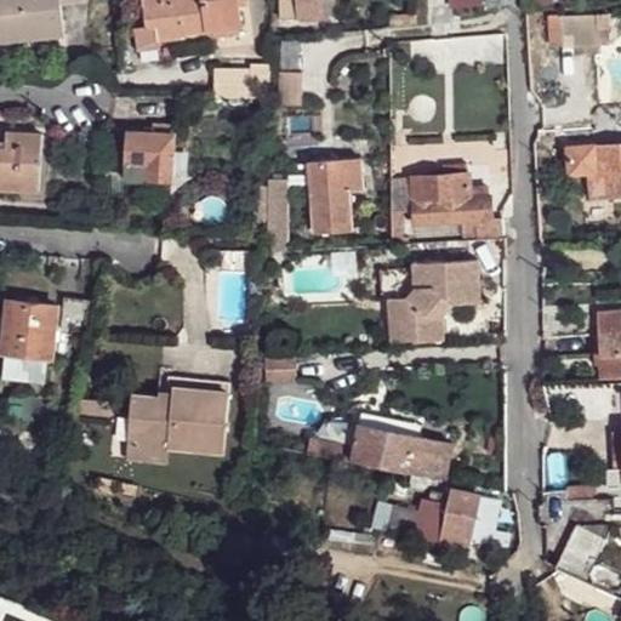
[(0,0),(0,29),(7,29),(18,39),(18,40),(64,34),(61,3),(81,0),(0,0)]
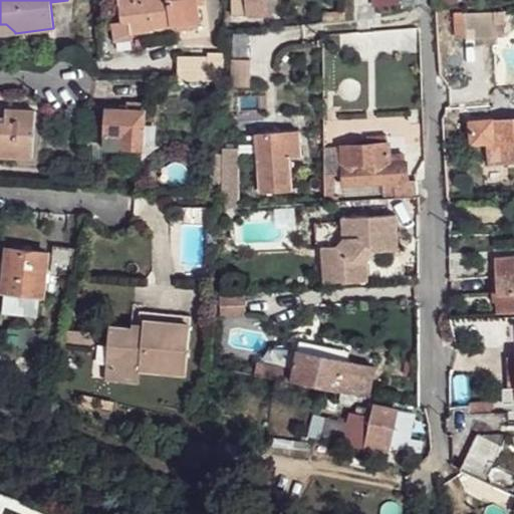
[(118,0),(121,22),(111,23),(114,40),(133,38),(132,34),(154,31),(154,27),(200,21),(197,0),(118,0)]
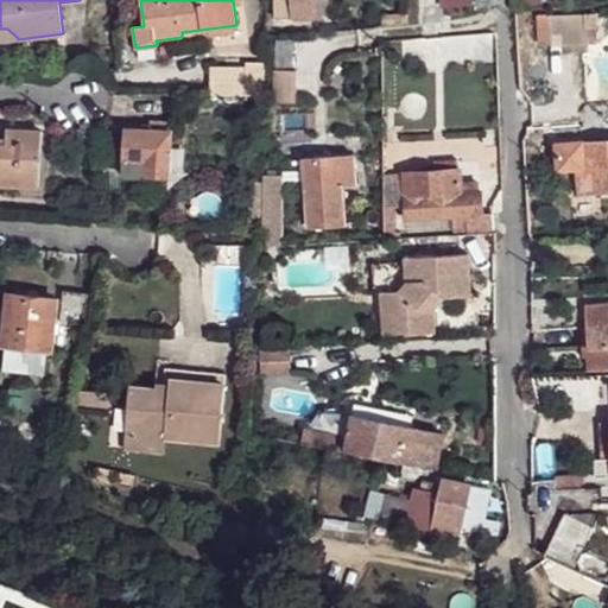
[(272,0),(273,18),(315,17),(315,0),(272,0)]
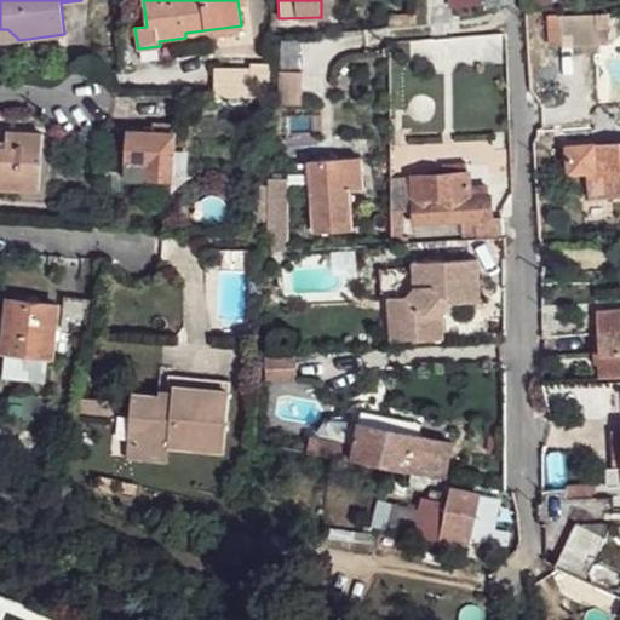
[(592,10),(547,15),(550,41),(595,38),(592,10)]
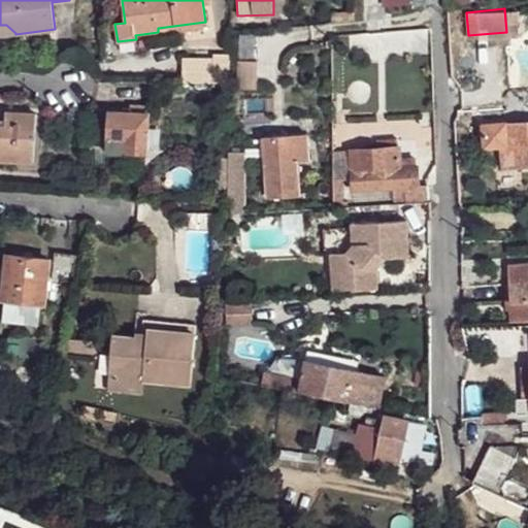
[(6,25),(0,25),(0,35),(15,34),(15,33),(6,25)]
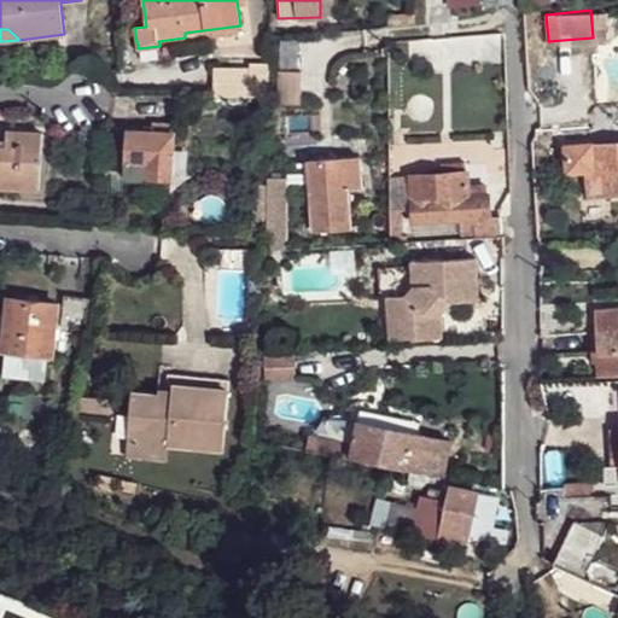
[(216,70),(216,94),(260,94),(261,82),(261,70),(216,70)]
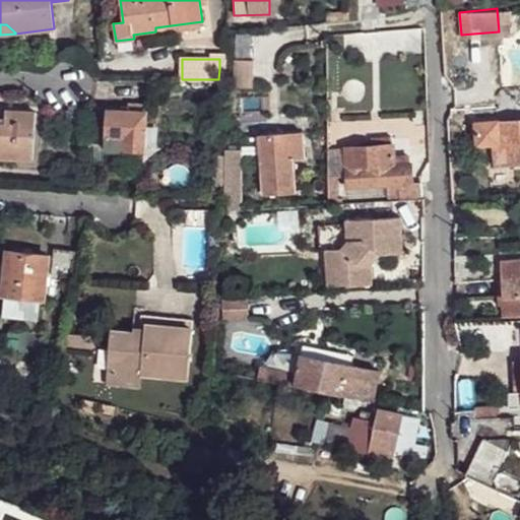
[(253,60),(237,60),(236,86),(252,87),(253,60)]
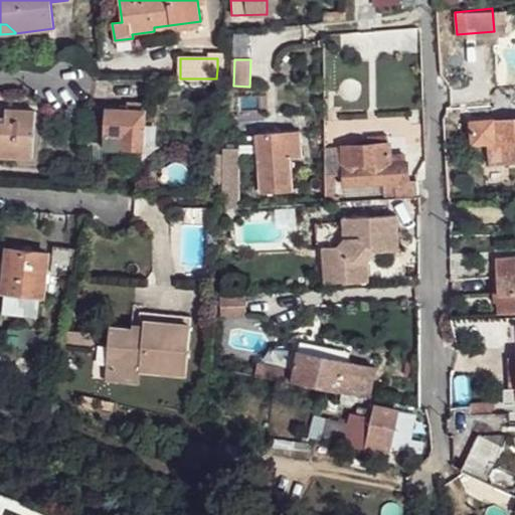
[(0,121),(0,151),(14,152),(14,158),(33,159),(35,110),(6,109),(5,122),(0,121)]
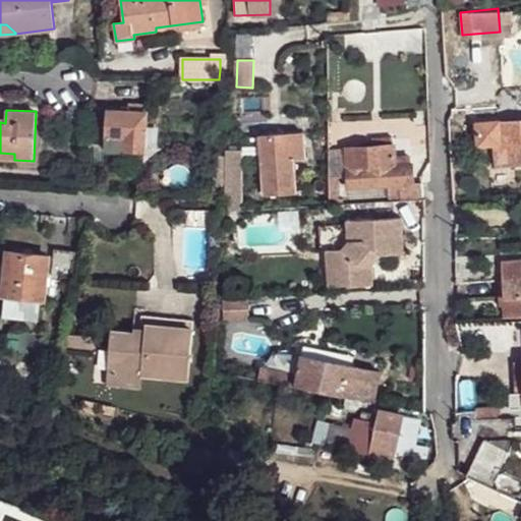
[(108,111),(106,150),(127,151),(127,150),(145,151),(147,113),(108,111)]
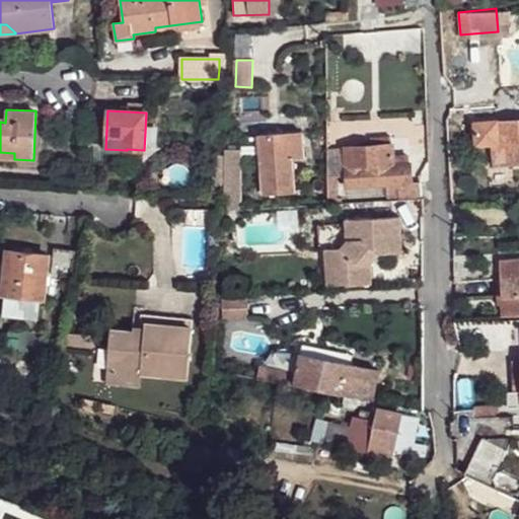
[(474,123),(476,145),(491,144),(493,167),(518,164),(518,121),(498,123),(498,121),(474,123)]
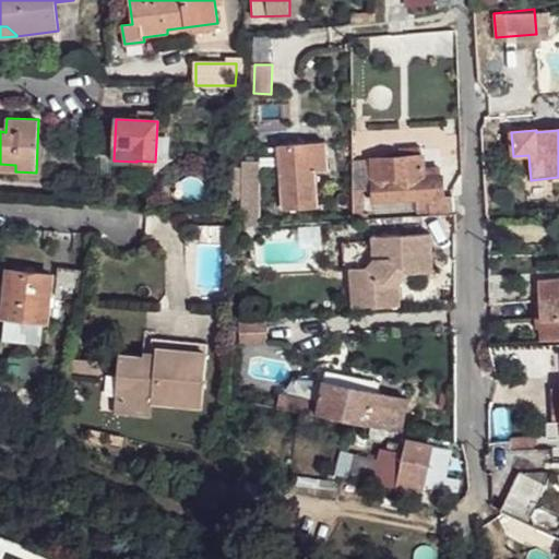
[(280,145),(284,210),(318,207),(314,171),(328,170),(325,142),(280,145)]
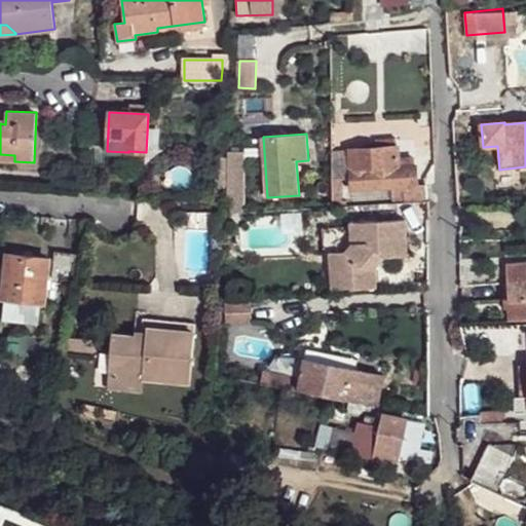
[(400,166),(398,147),(349,150),(349,157),(332,158),(332,179),(340,179),(351,178),(351,189),(391,187),(391,199),(392,201),(426,199),(426,184),(416,185),(414,165),(400,166)]
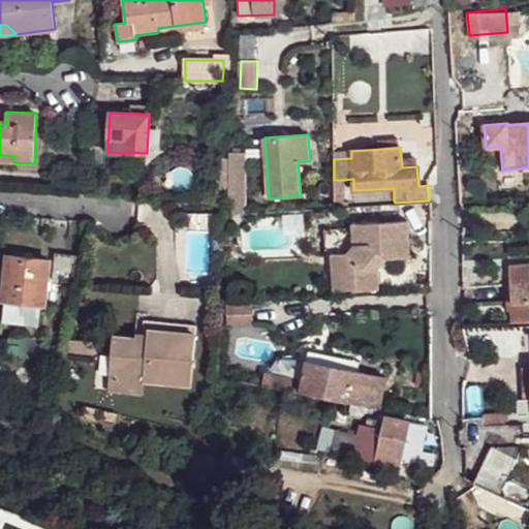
[(229,152),(228,206),(231,207),(231,215),(245,214),(246,153),(229,152)]
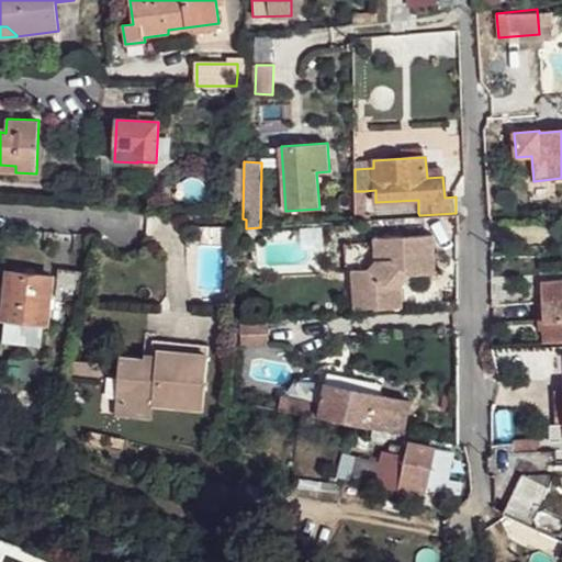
[(363,191),(355,191),(355,221),(370,220),(369,214),(366,214),(363,191)]
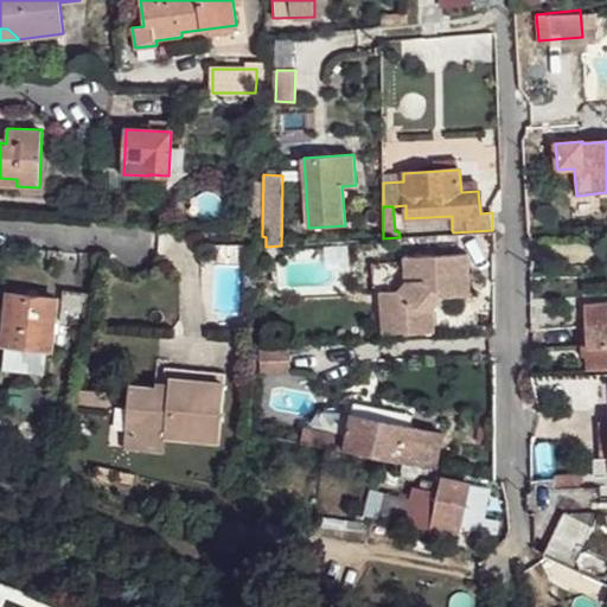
[(452,216),(406,218),(407,232),(452,230),(452,216)]
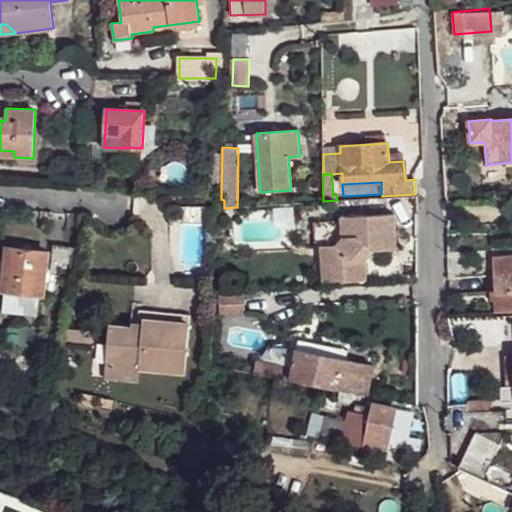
[(342,216),(343,239),(339,244),(322,246),(324,281),(343,280),(343,282),(367,280),(365,257),(372,251),(396,249),(394,213),(342,216)]
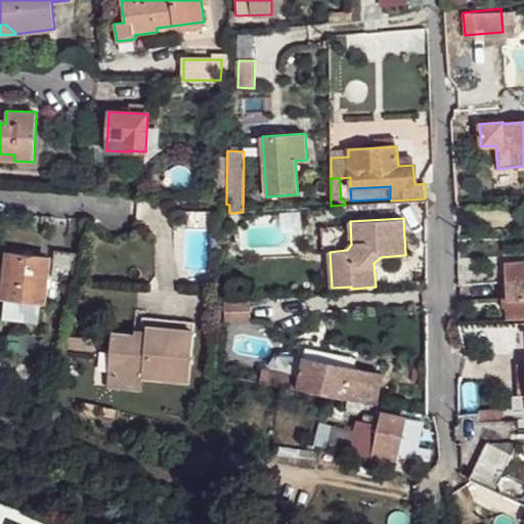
[(54,251),(52,277),(73,279),(77,253),(54,251)]
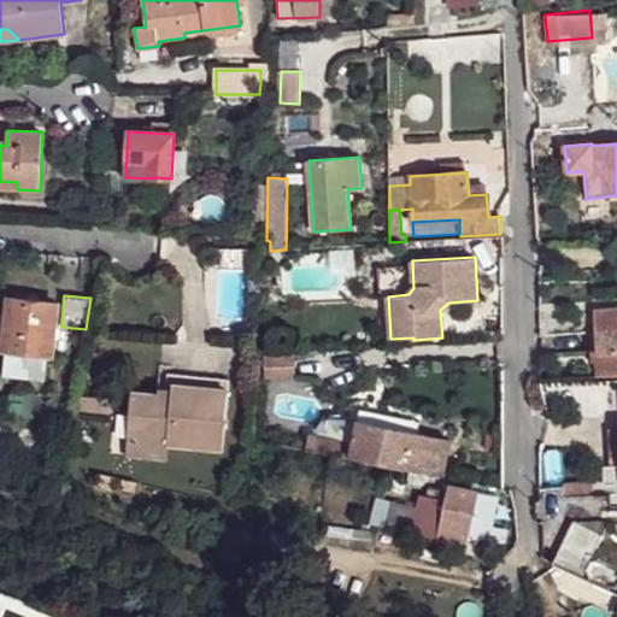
[(9,298),(6,313),(1,313),(1,312),(0,311),(0,327),(5,328),(3,351),(16,352),(40,354),(51,357),(58,304),(9,298)]
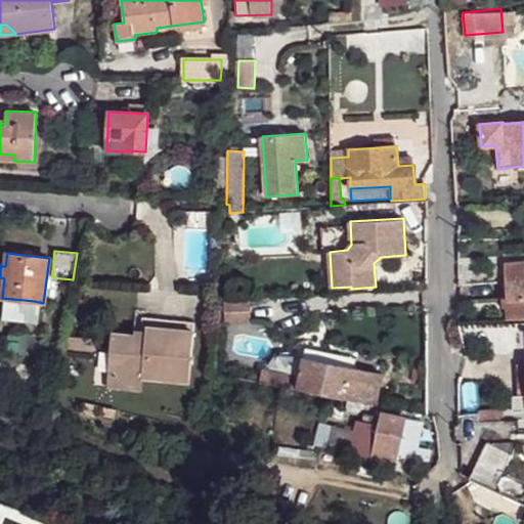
[(523,261),(505,263),(506,282),(501,282),(501,299),(507,299),(508,308),(508,320),(523,319),(523,261)]
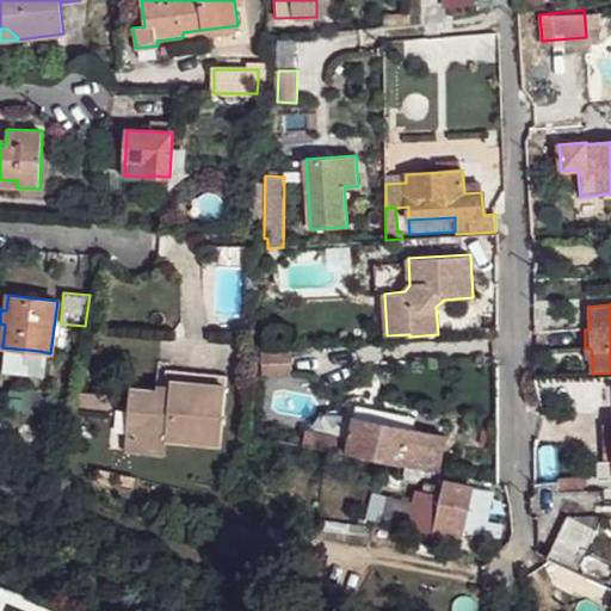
[(39,351),(16,349),(12,372),(36,375),(39,351)]
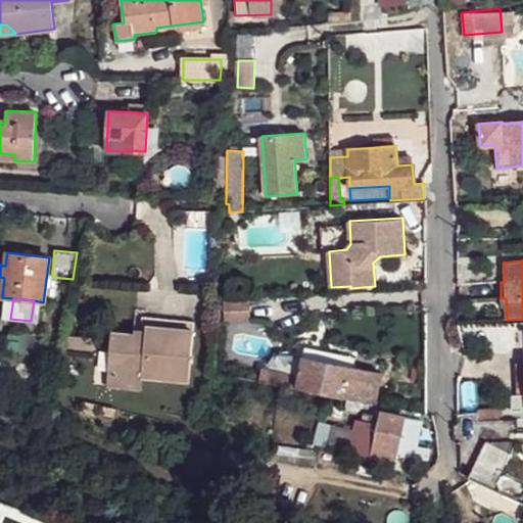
[(224,302),(225,320),(249,319),(248,301),(224,302)]
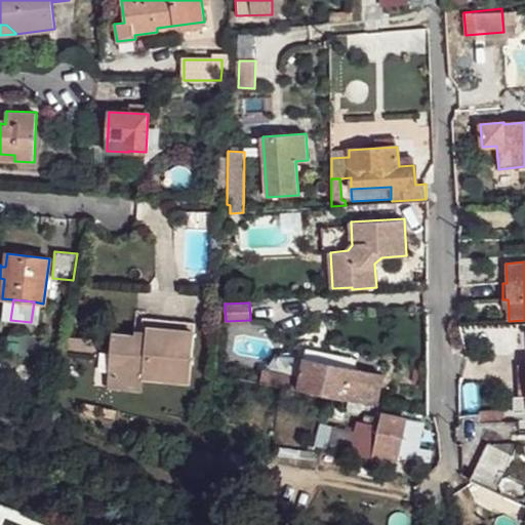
[(112,333),(108,375),(143,378),(190,382),(195,323),(143,318),(142,336),(112,333)]
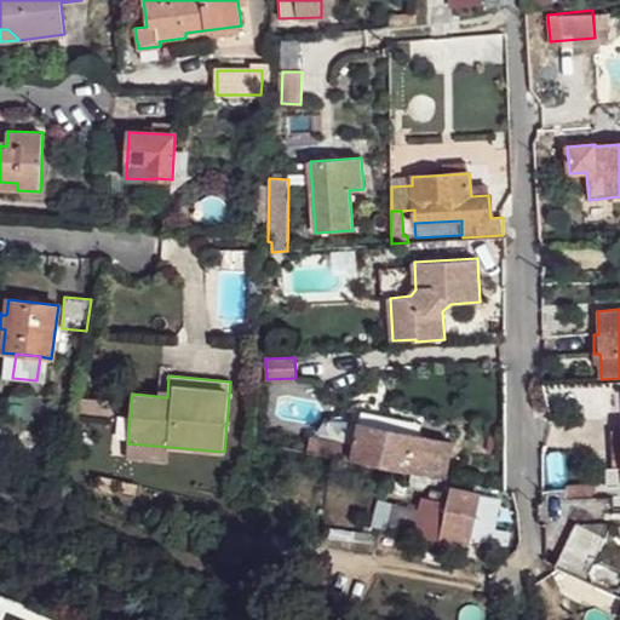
[(422,423),(362,411),(360,423),(419,435),(422,423)]
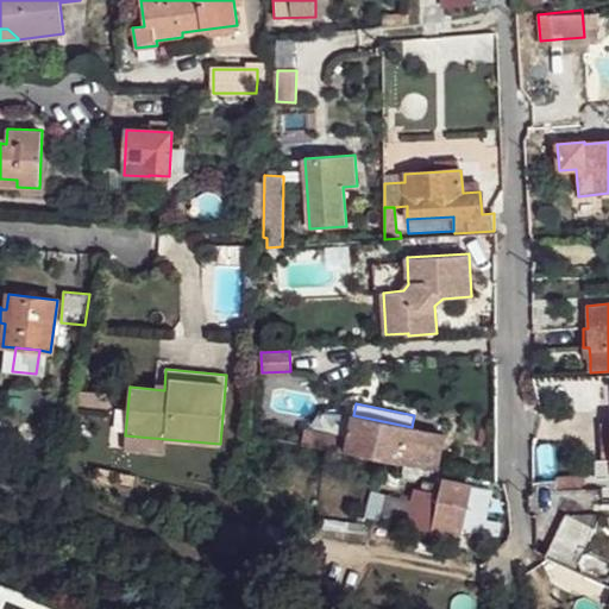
[(319,412),(313,433),(344,440),(347,419),(319,412)]
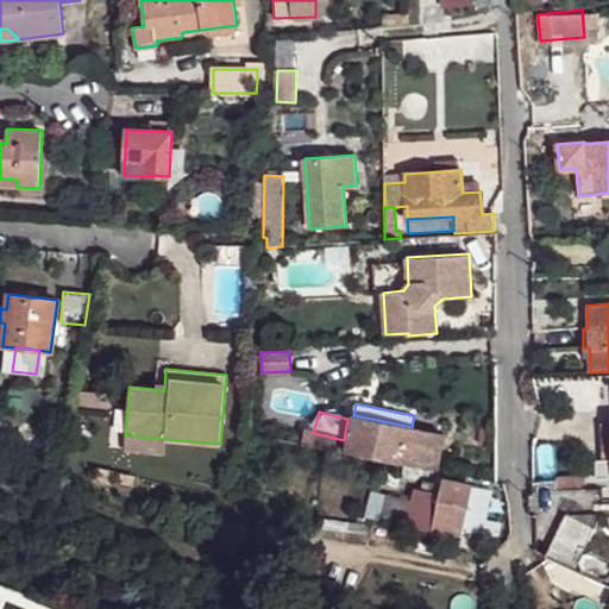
[(412,427),(353,415),(346,451),(403,464),(413,465),(437,470),(444,434),(412,427)]
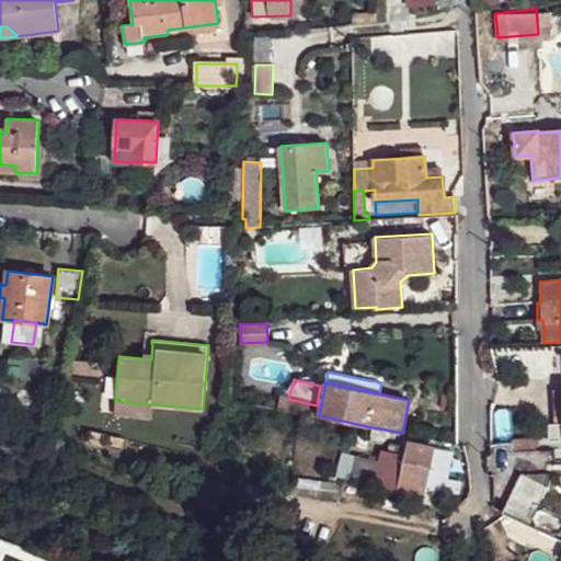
[(288,399),(281,398),(278,408),(313,415),(317,405),(288,399)]
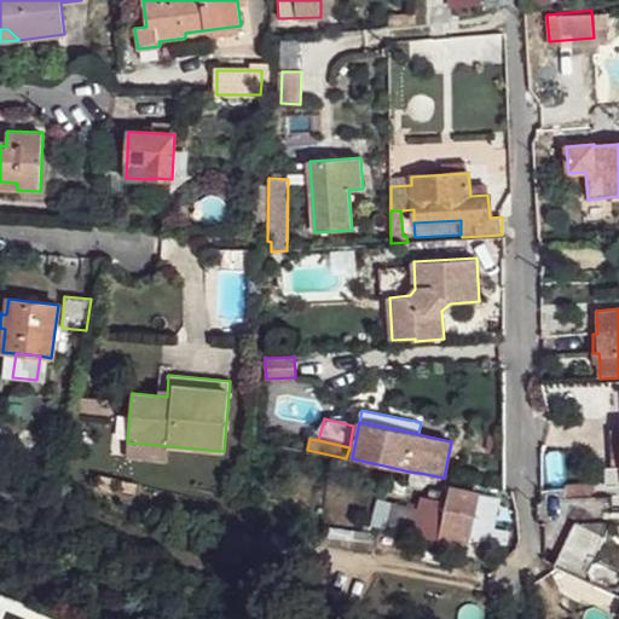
[(168,446),(127,443),(126,457),(167,460),(168,446)]
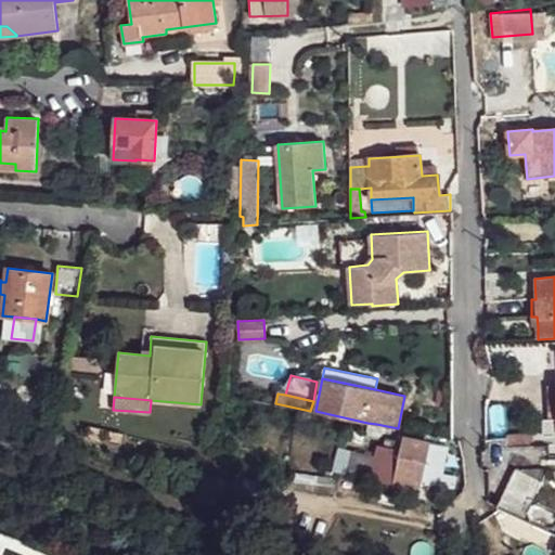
[(377,446),(370,479),(420,490),(421,481),(422,481),(430,442),(404,436),(401,450),(377,446)]
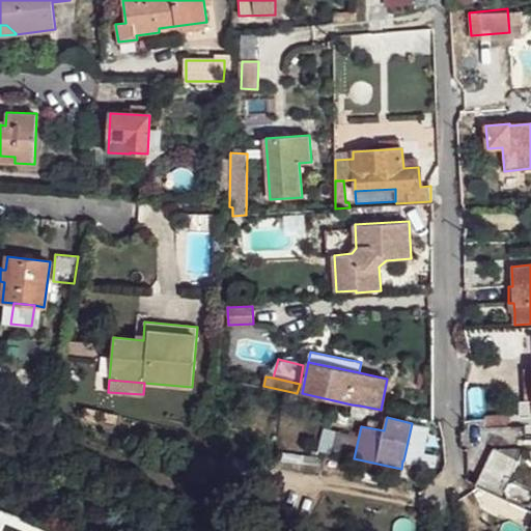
[(337,438),(329,437),(327,445),(336,446),(337,438)]
